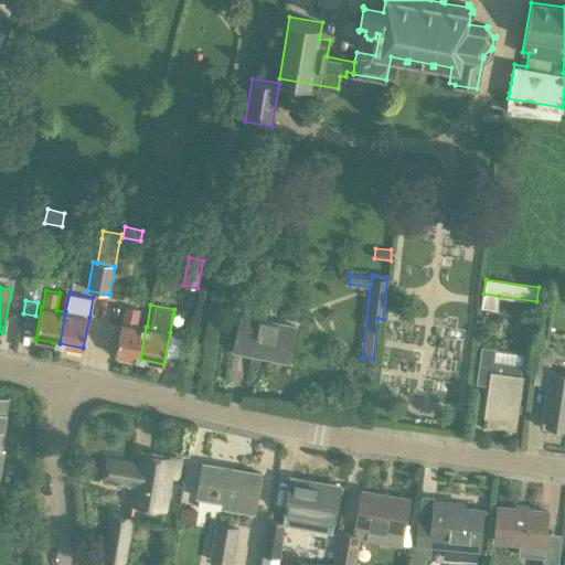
[(116,354),(140,359),(146,327),(136,326),(139,308),(126,306),(123,322),(121,322),(116,354)]
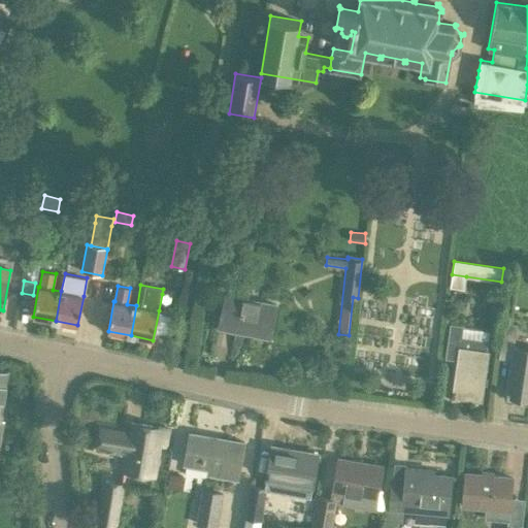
[(269,337),(275,305),(225,295),(218,327),(269,337)]
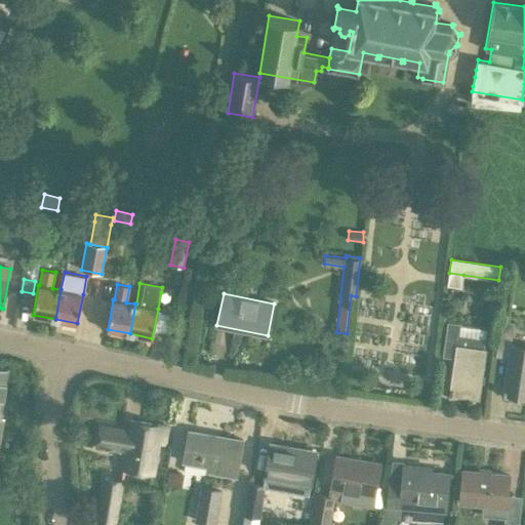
[(524,347),(511,345),(514,321),(500,320),(496,355),(508,357),(502,394),(524,396),(524,347)]
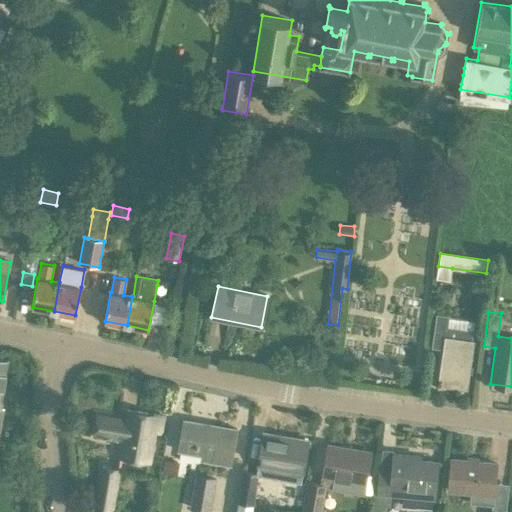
[(436,315),(433,346),(443,348),(439,385),(467,388),(472,341),(474,329),(475,320),(448,317),(436,315)]
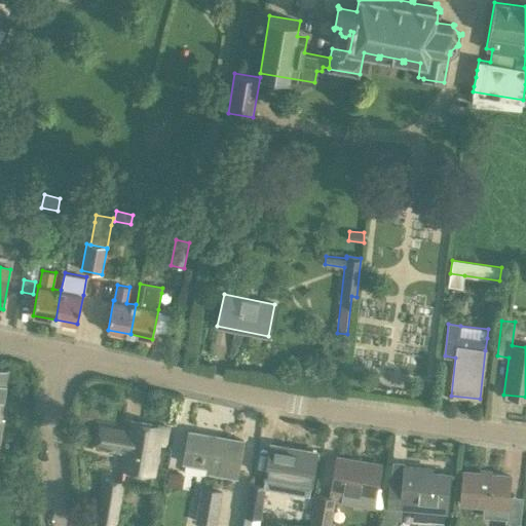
[(0,440),(4,418),(1,418),(9,369),(0,367),(0,440)]
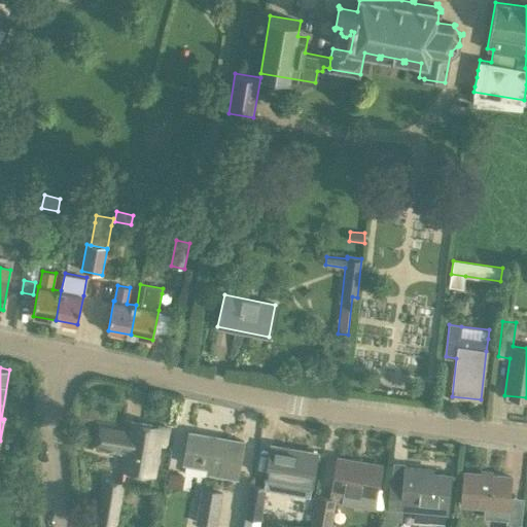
[(98,446),(126,451),(123,467),(154,473),(160,443),(166,444),(169,426),(132,419),(130,429),(102,424),(98,446)]
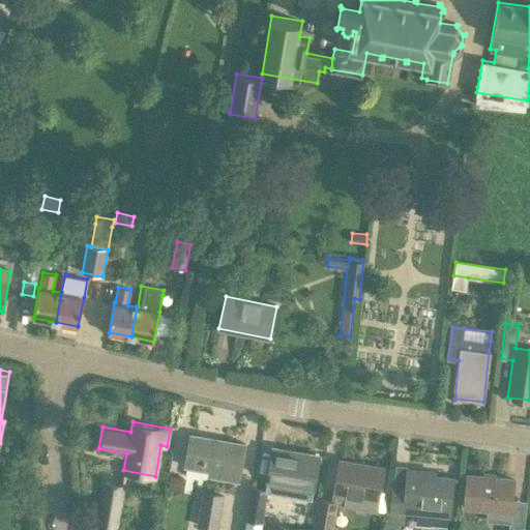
[(239,478),(245,442),(190,433),(185,464),(210,468),(209,473),(239,478)]
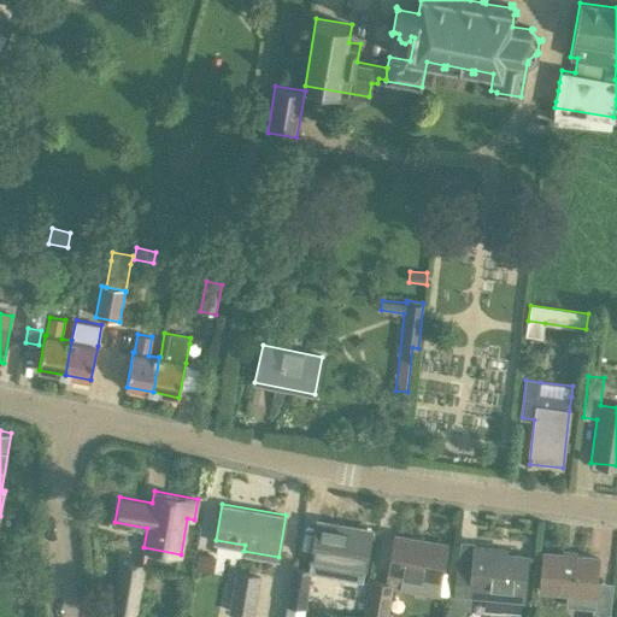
[(318,519),(311,568),(312,569),(312,570),(363,579),(371,529),(318,519)]
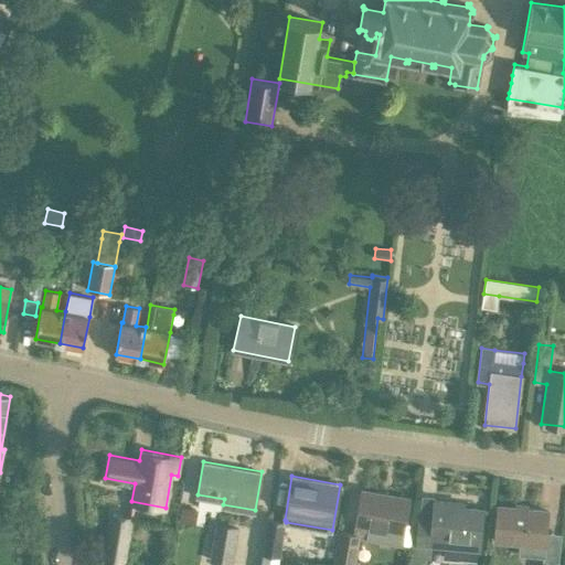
[(362,490),(355,531),(366,533),(365,539),(403,544),(403,543),(406,524),(409,502),(392,499),(383,498),(384,493),(362,490)]
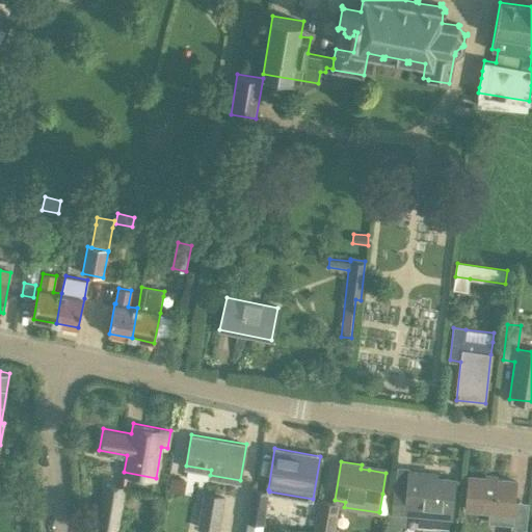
[(398,531),(400,511),(451,516),(454,479),(432,477),(432,473),(409,471),(408,489),(396,488),(394,511),(388,510),(388,513),(386,531),(398,531)]
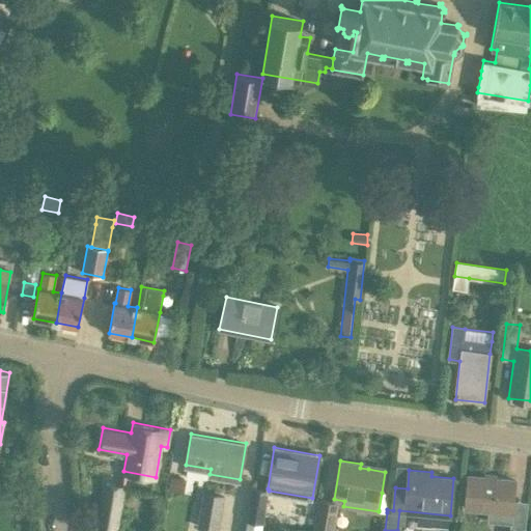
[(184,493),(186,478),(170,475),(168,490),(184,493)]
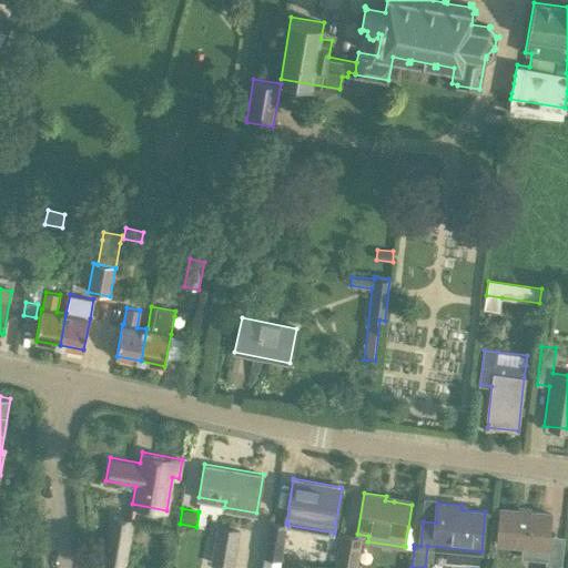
[(548,547),(550,514),(501,509),(498,543),(548,547)]
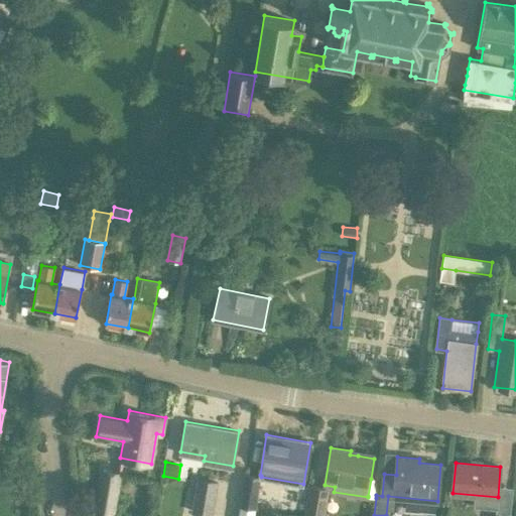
[(114,511),(121,471),(104,468),(97,508),(114,511)]
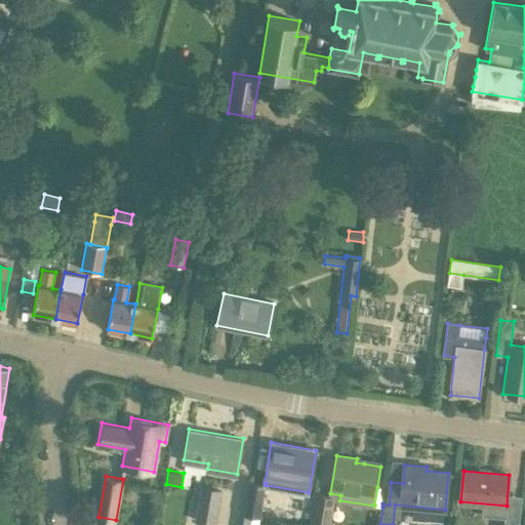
[(249,481),(244,512),(260,514),(266,485),(266,484),(265,483),(249,481)]
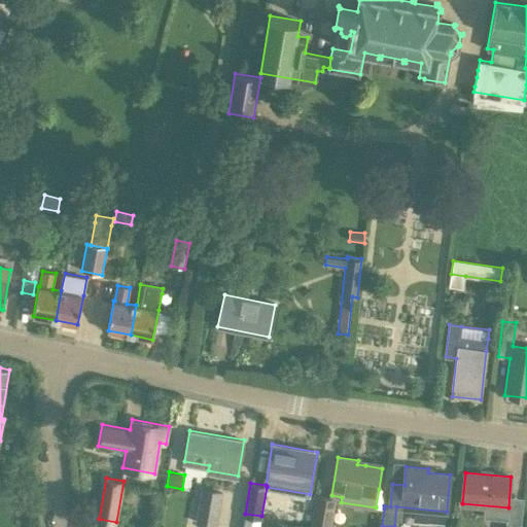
[(222,491),(201,488),(195,523),(217,526),(222,491)]
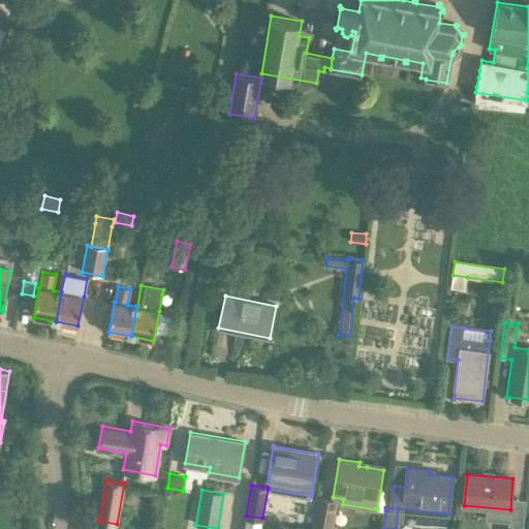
[(380,491),(377,508),(385,510),(385,507),(387,492),(380,491)]
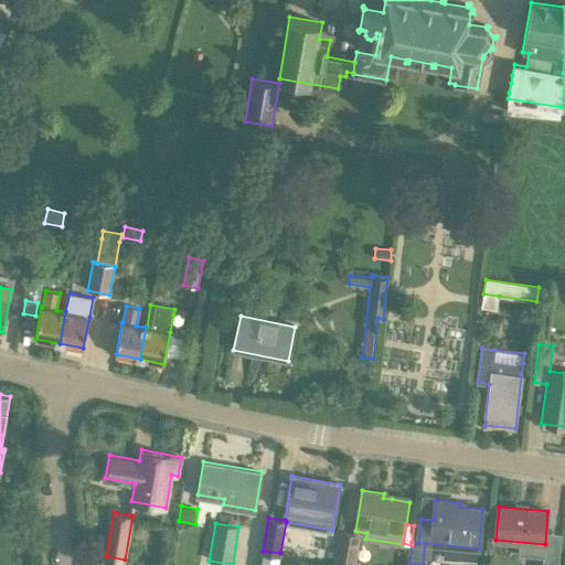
[(352,564),(355,553),(350,553),(354,532),(341,530),(334,564),(352,564)]
